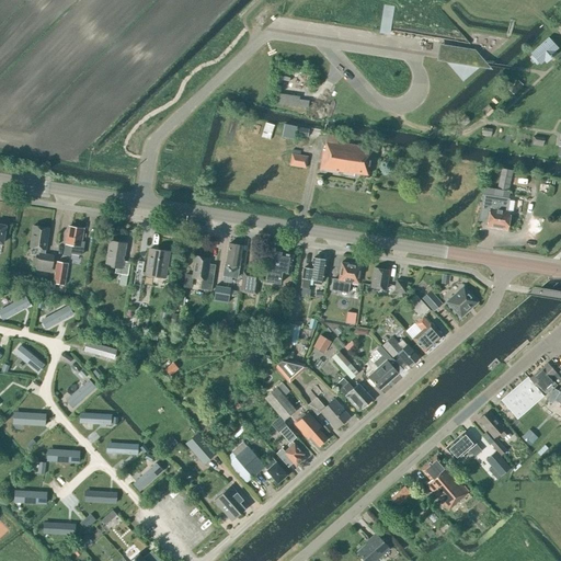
[(395,8),(385,6),(380,29),(390,31),(395,8)]
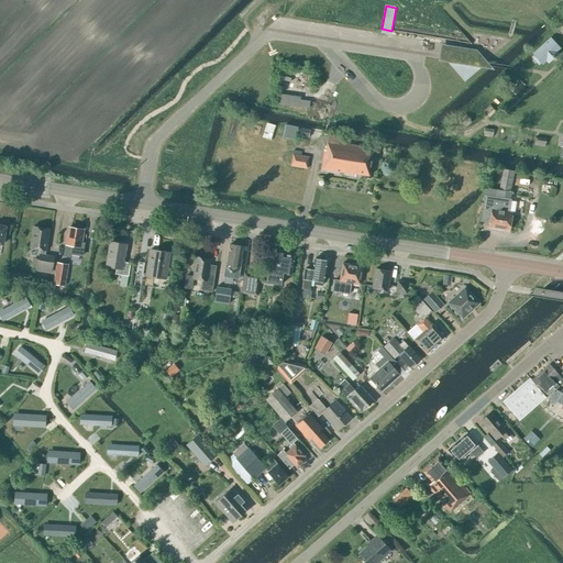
[(548,64),(560,54),(558,52),(561,48),(550,37),(532,54),(533,55),(531,57),(538,65),(540,64),(542,65),(545,62),(548,64)]
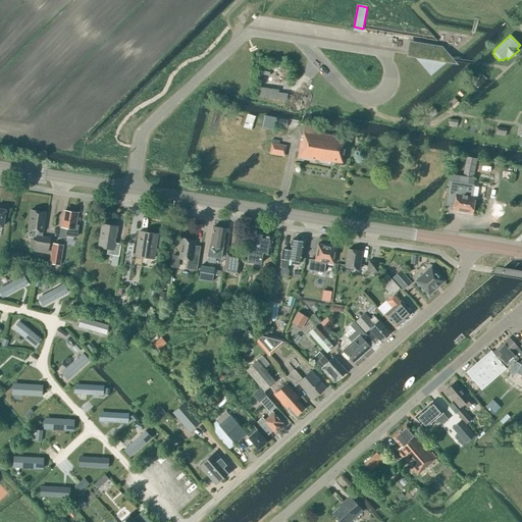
[(417,58),(426,68),(435,69),(447,60),(441,59),(442,51),(439,47),(415,43),(413,56),(417,56),(417,58)]
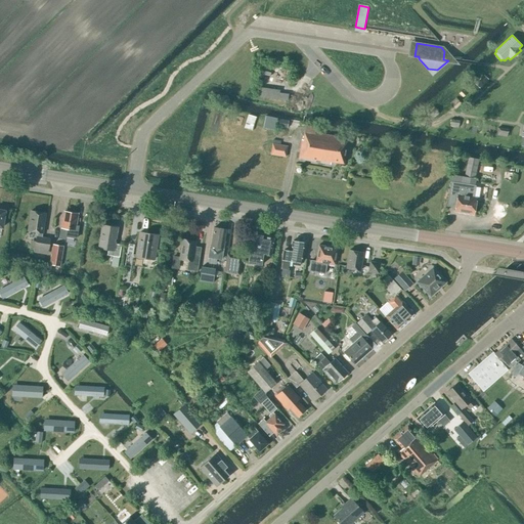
[(480,88),(488,80),(484,75),(475,84),(480,88)]
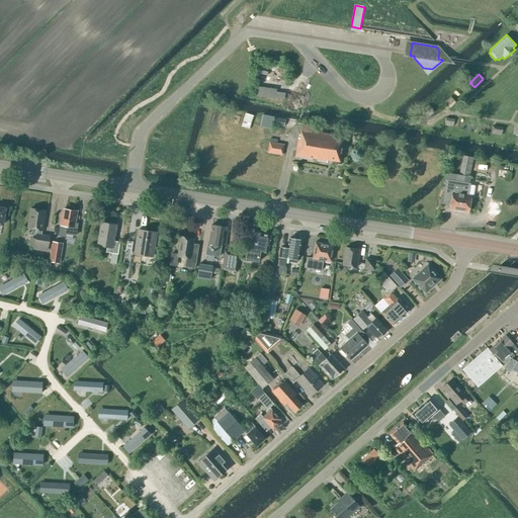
[(253,95),(284,98),(285,89),(254,86),(253,95)]
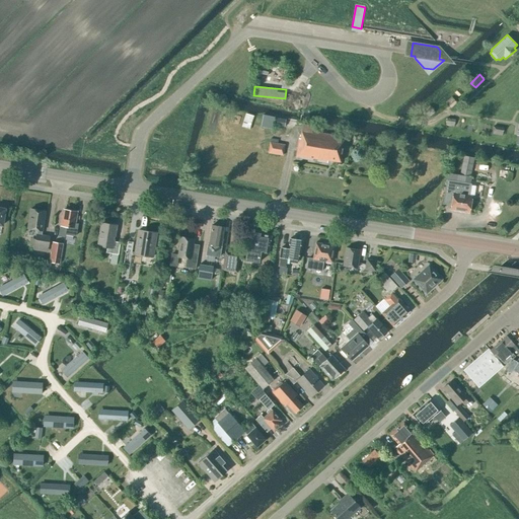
[(450,108),(457,103),(451,97),(445,102),(449,105),(448,106),(450,108)]
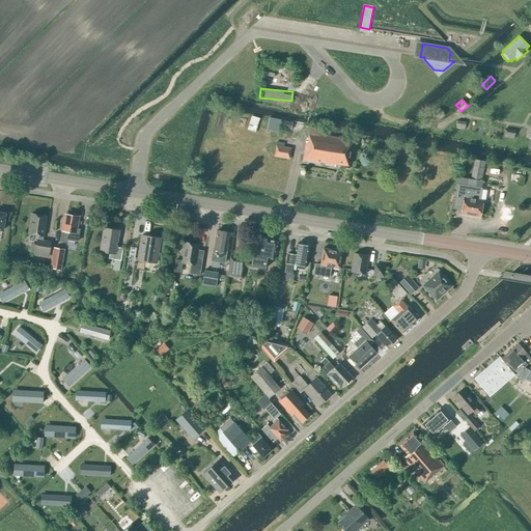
[(438,121),(445,116),(440,108),(432,113),(438,121)]
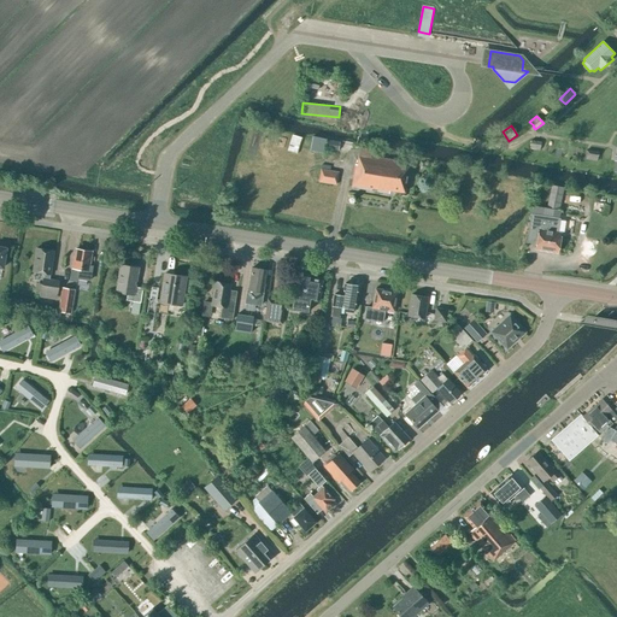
[(293,134),(288,150),(298,152),(301,136),(293,134)]
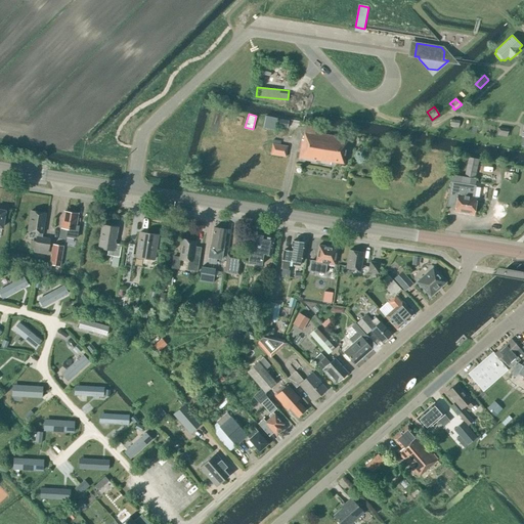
[(275,128),(277,119),(265,116),(263,126),(275,128)]
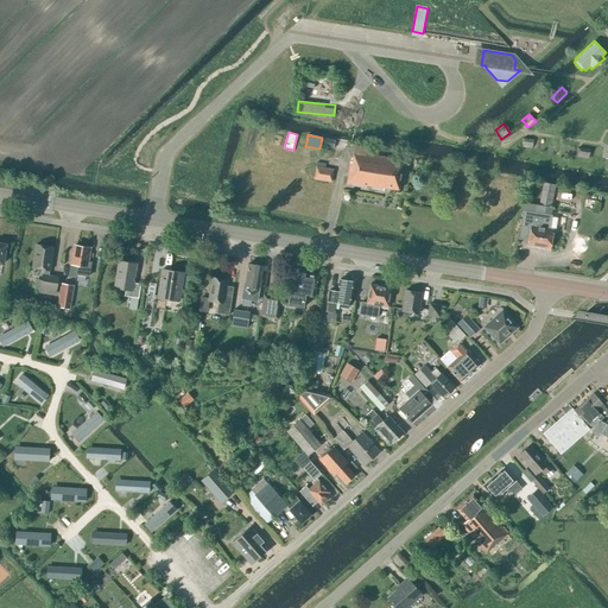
[(334,150),(335,140),(323,139),(322,149),(334,150)]
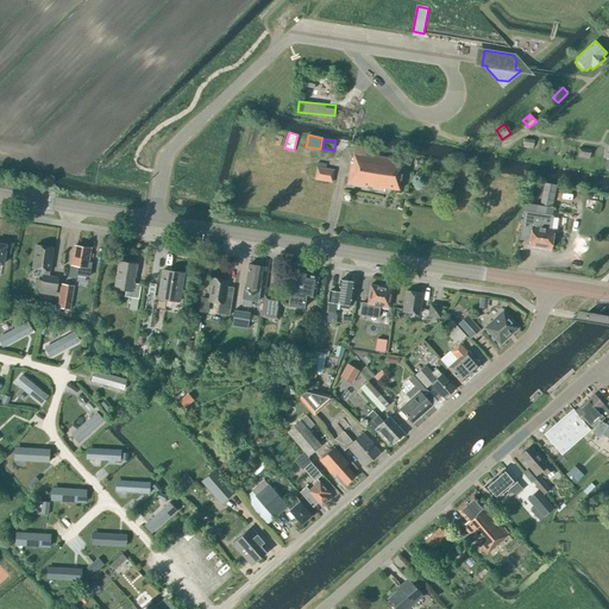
[(533,149),(534,140),(525,139),(522,149),(528,150),(528,148),(533,149)]
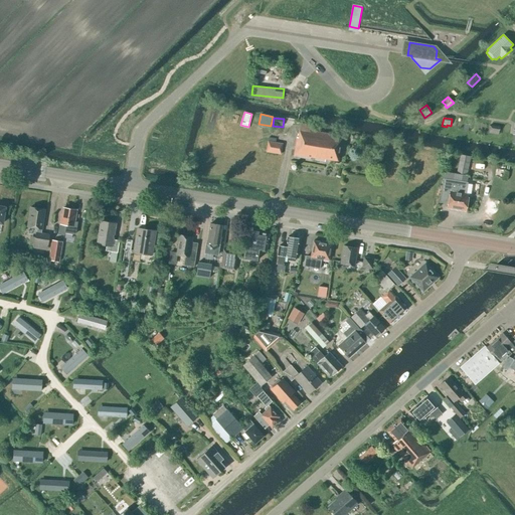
[(341,139),(332,138),(333,135),(310,131),(311,126),(300,124),(298,138),(297,138),(293,157),(325,162),(325,159),(338,162),(341,139)]
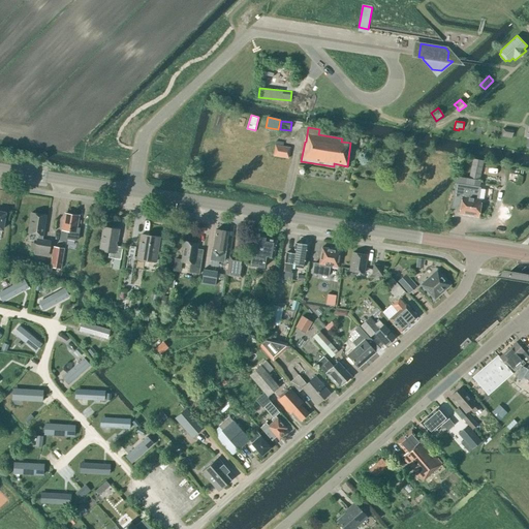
[(515,137),(515,132),(512,132),(514,130),(502,128),(501,134),(502,134),(501,136),(511,138),(511,137),(515,137)]
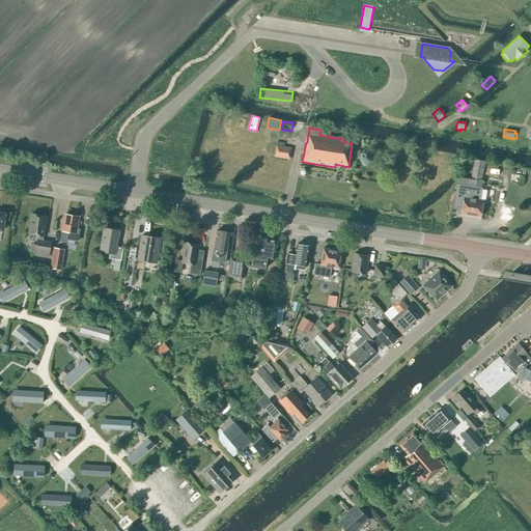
[(284,147),(285,143),(277,142),(277,146),(275,158),(289,160),(291,148),(284,147)]
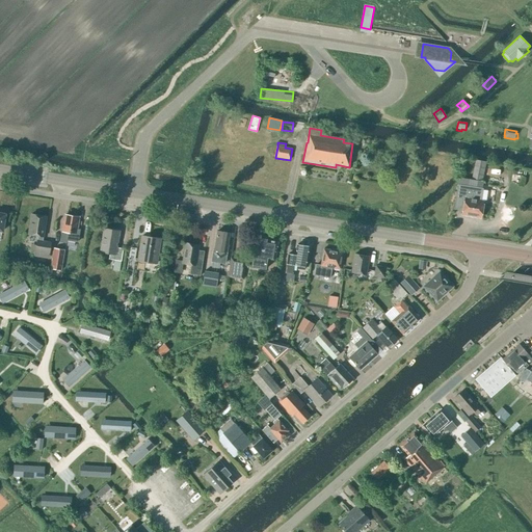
[(482,181),(486,162),(475,160),(471,180),(459,178),(454,209),(462,211),(461,215),(481,218),(482,209),(485,209),(486,203),(483,203),(483,202),(481,201),(482,189),(477,188),(478,181),(482,181)]
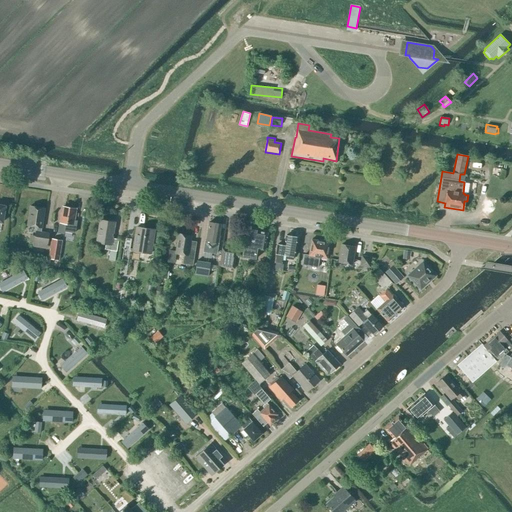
[(42,228),(45,209),(30,206),(27,226),(37,227),(36,231),(35,236),(30,235),(29,241),(34,242),(33,247),(46,249),(49,233),(41,232),(41,228),(42,228)]
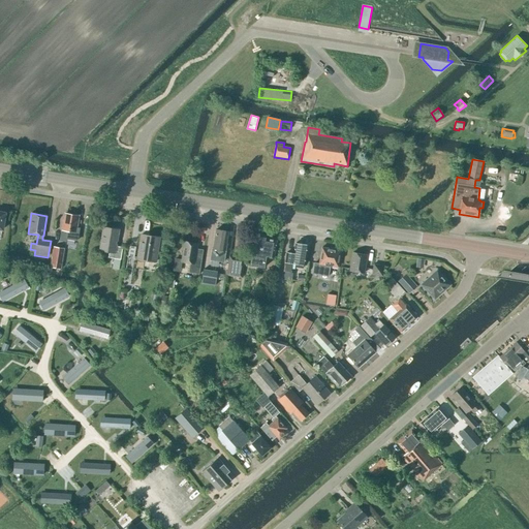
[(75,227),(78,216),(65,214),(64,222),(63,222),(59,241),(67,242),(67,240),(78,241),(80,228),(75,227)]
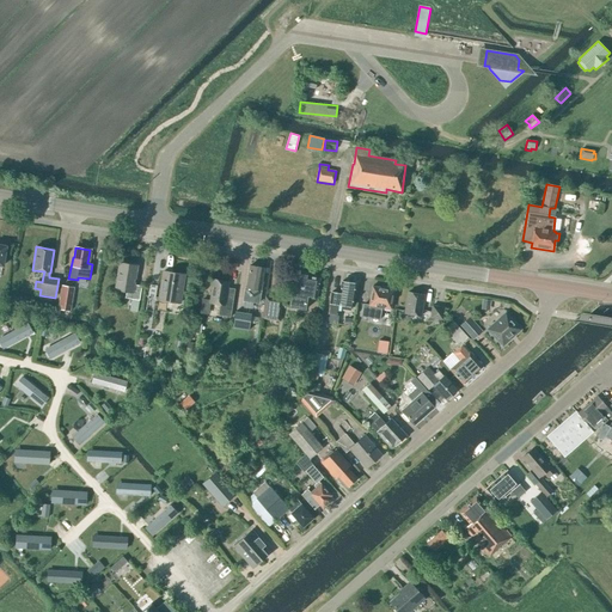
[(136,312),(139,299),(141,285),(134,283),(138,267),(118,263),(115,287),(127,288),(126,297),(132,298),(129,311),(136,312)]
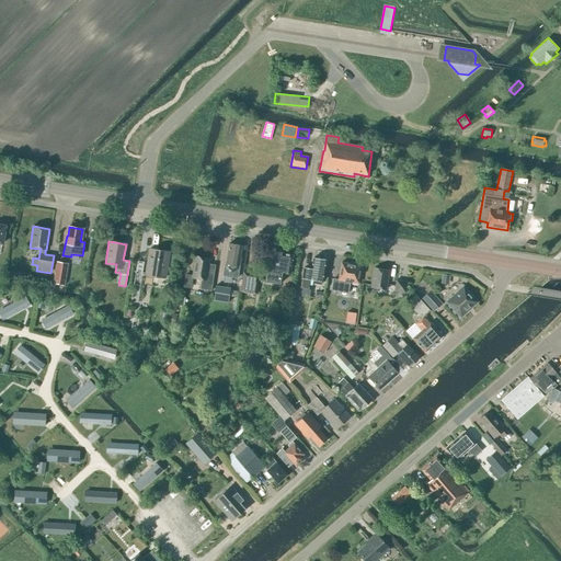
[(238,278),(241,259),(239,256),(241,245),(229,243),(226,264),(225,264),(222,276),(238,278)]
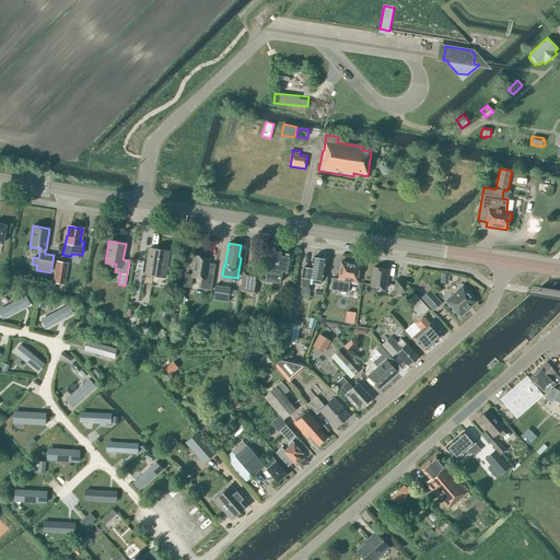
[(164,277),(168,251),(149,248),(144,273),(164,277)]
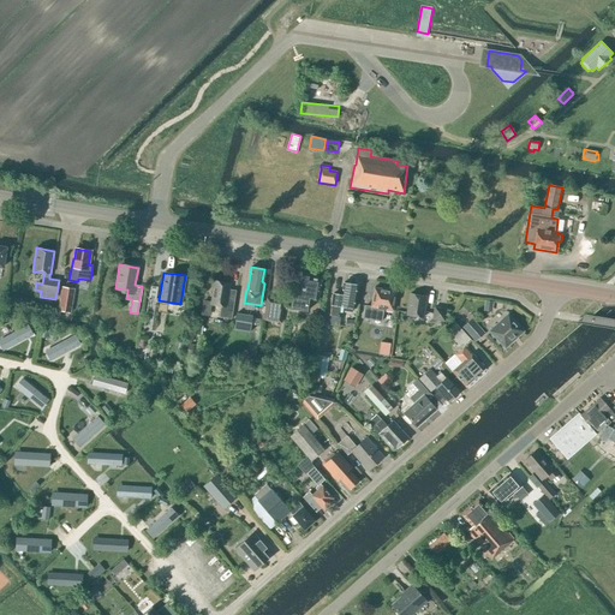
[(302,276),(299,275),(296,296),(293,294),(291,309),(306,311),(309,298),(318,299),(322,280),(309,278),(308,274),(304,273),(302,276)]
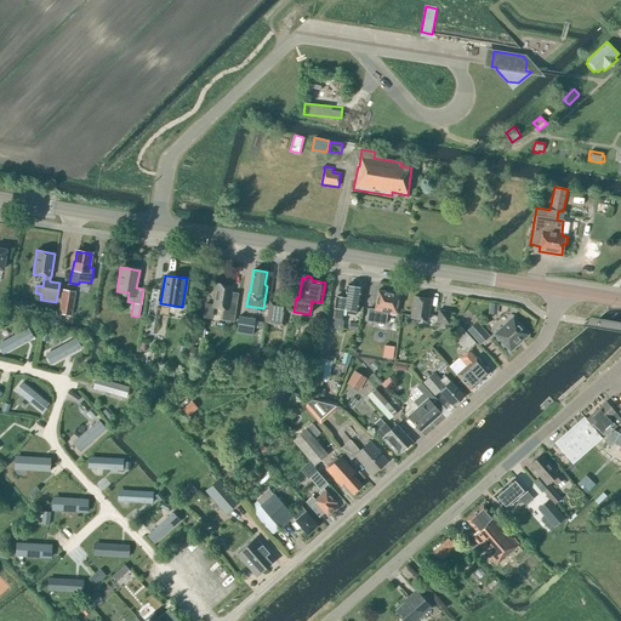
[(234,323),(237,306),(229,305),(232,286),(216,283),(212,307),(223,309),(221,320),(234,323)]
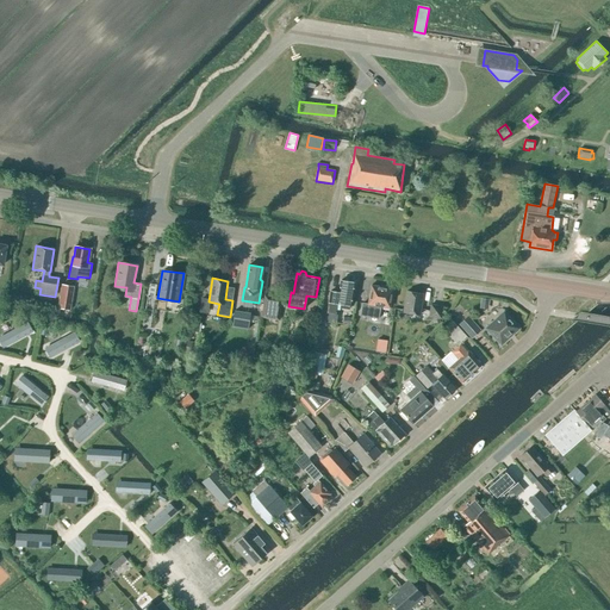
[(350,305),(354,282),(341,281),(338,292),(330,291),(329,302),(327,313),(335,315),(337,303),(350,305)]
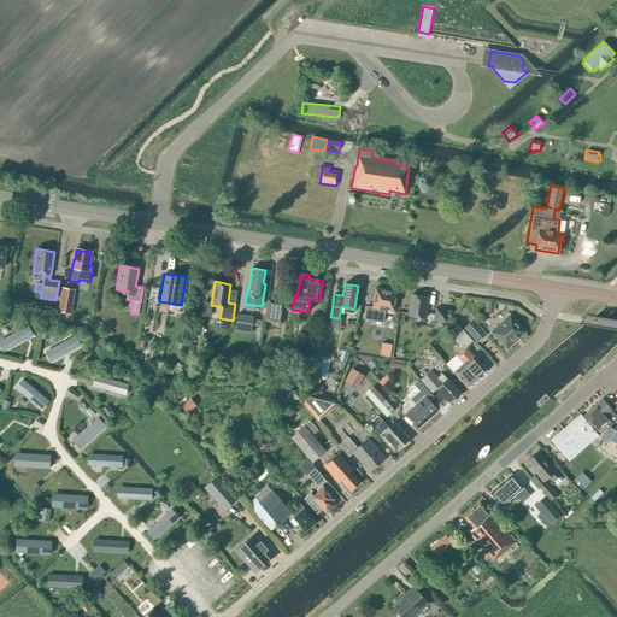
[(71,315),(75,289),(63,287),(58,312),(71,315)]
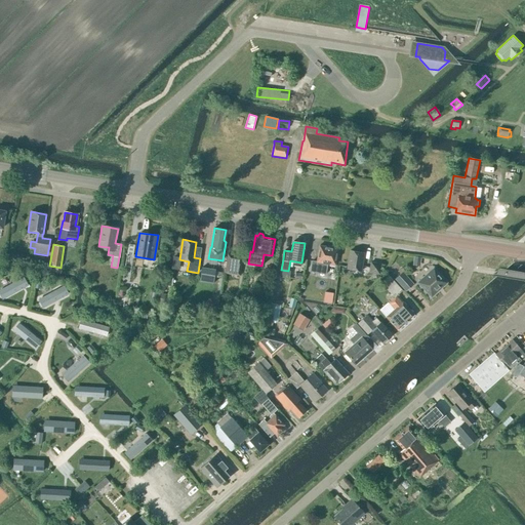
[(335,266),(337,249),(319,246),(317,263),(312,261),(310,272),(325,275),(327,264),(335,266)]
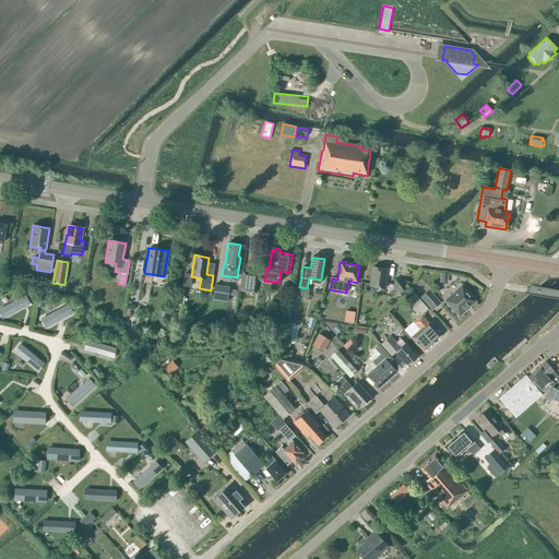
[(384,288),(388,270),(372,268),(369,286),(384,288)]
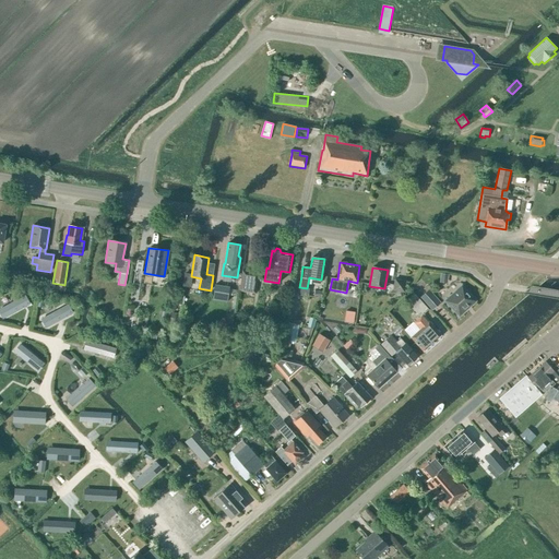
[(241,271),(238,290),(254,294),(258,274),(241,271)]
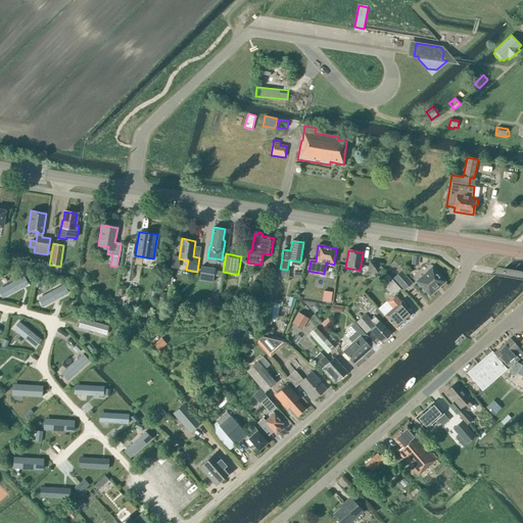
[(378,273),(380,263),(370,262),(368,272),(378,273)]
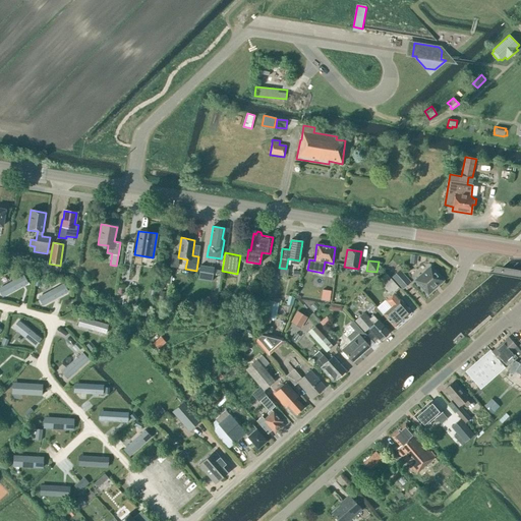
[(214,268),(200,266),(198,279),(212,281),(214,268)]
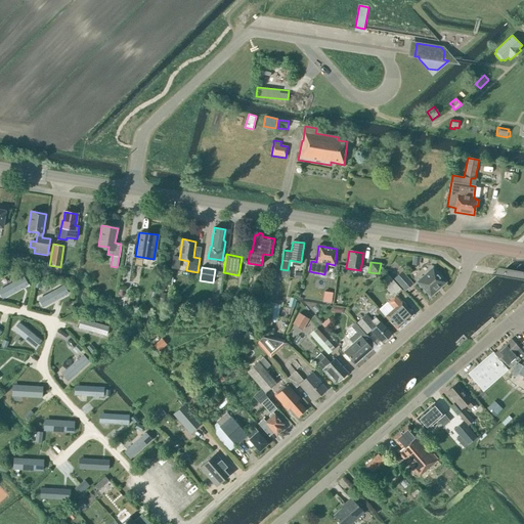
[(430,297),(445,282),(433,268),(422,278),(423,279),(419,284),(430,297)]
